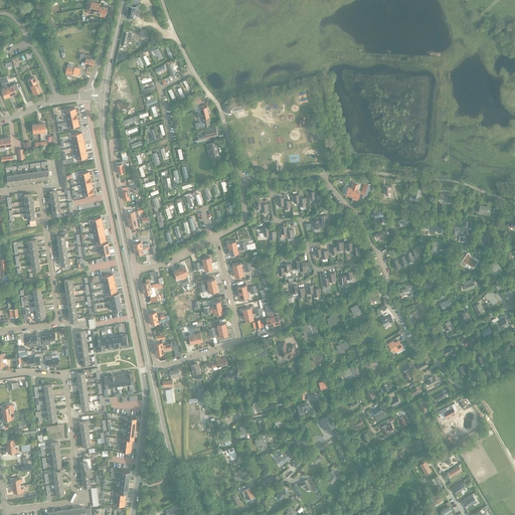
[(91,1),(89,10),(94,11),(97,12),(101,13),(100,16),(104,17),(105,14),(106,14),(107,8),(99,6),(100,3),(92,1),(91,1)]
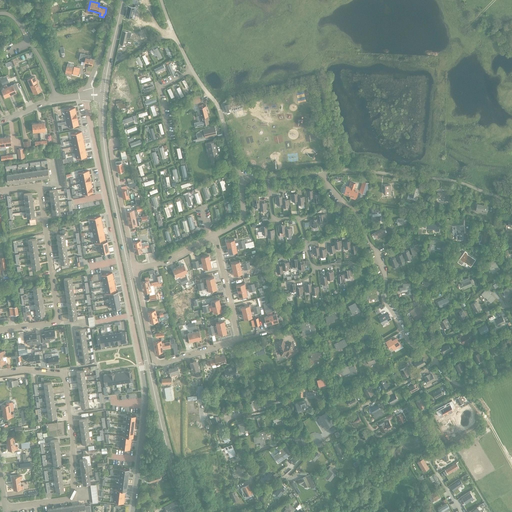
[(128,6),(125,16),(132,18),(135,7),(128,6)]
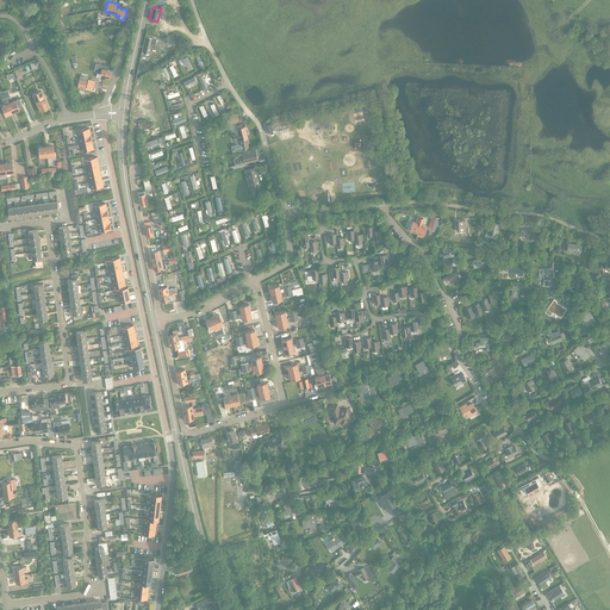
[(147,37),(143,54),(149,55),(151,44),(155,45),(156,39),(147,37)]
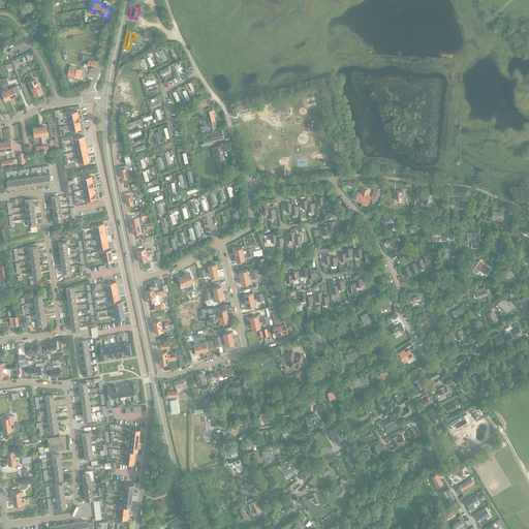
[(174,48),(170,50),(174,57),(173,57),(174,60),(175,59),(176,60),(179,59),(174,48)]
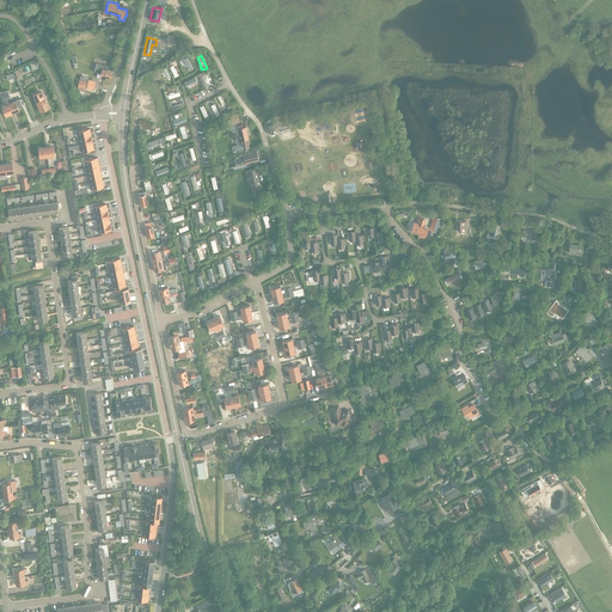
[(188,56),(183,59),(189,71),(194,68),(188,56)]
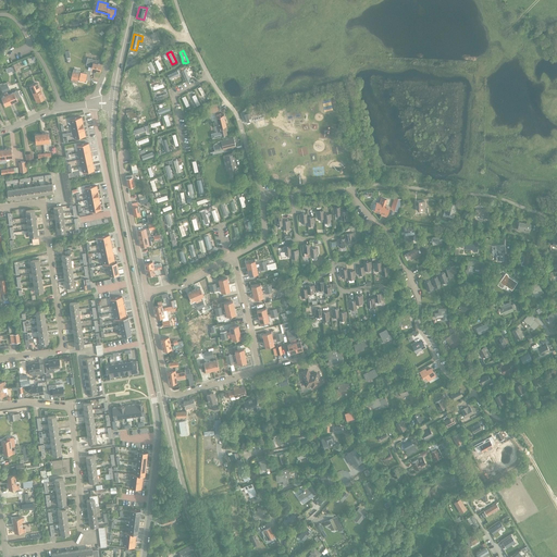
[(90,58),(89,65),(91,66),(90,71),(95,72),(96,70),(99,71),(101,64),(98,64),(98,60),(90,58)]
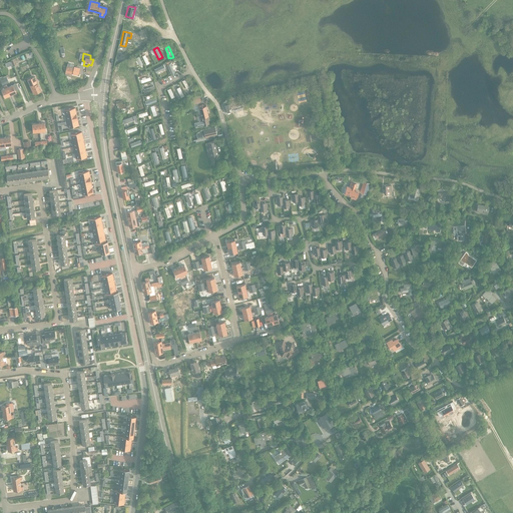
[(165,68),(163,65),(154,69),(156,73),(165,68)]
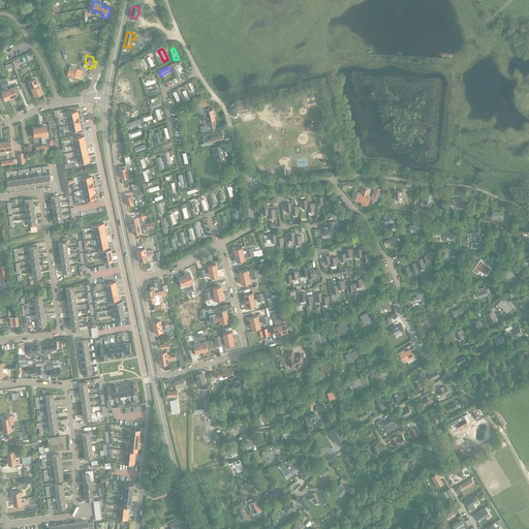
[(10,98),(7,90),(6,87),(9,86),(6,78),(3,80),(2,79),(0,79),(0,82),(3,89),(3,88),(4,91),(1,92),(5,100),(10,98)]
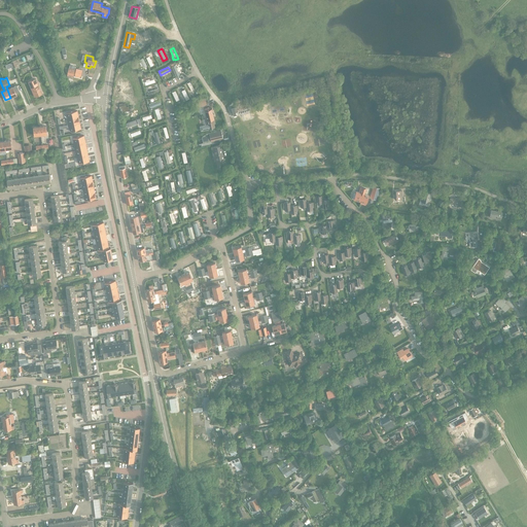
[(29,81),(34,97),(41,94),(39,85),(38,86),(35,79),(29,81)]
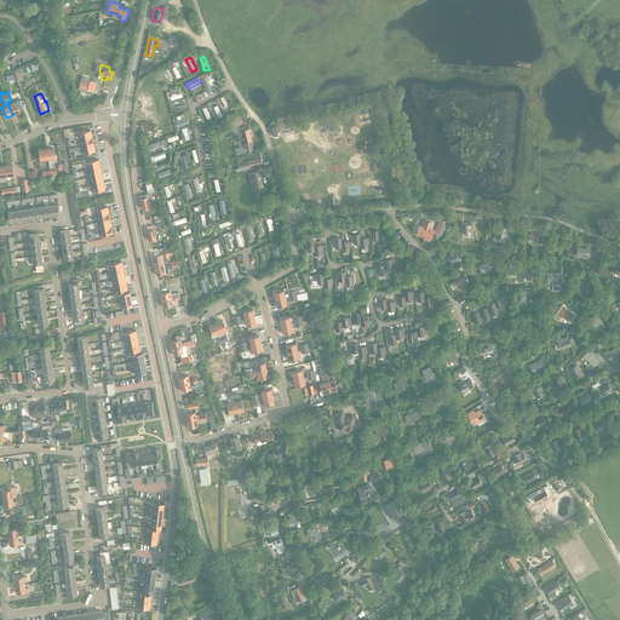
[(153,99),(143,98),(142,114),(151,115),(153,104),(158,105),(158,96),(154,96),(153,99)]
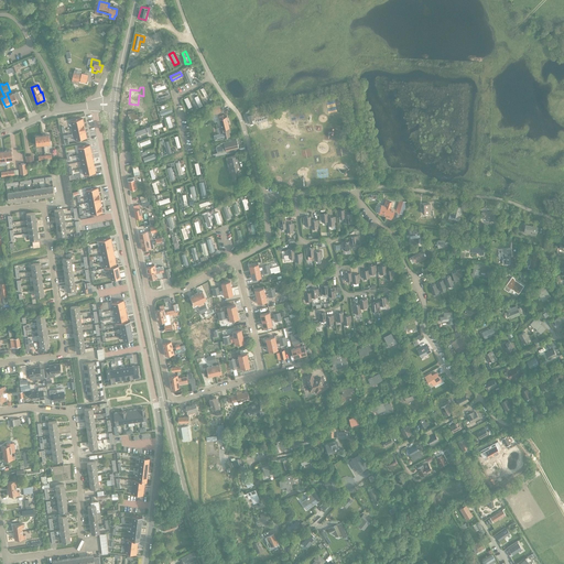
[(14,94),(8,96),(11,105),(18,101),(17,99),(20,98),(18,91),(14,94)]
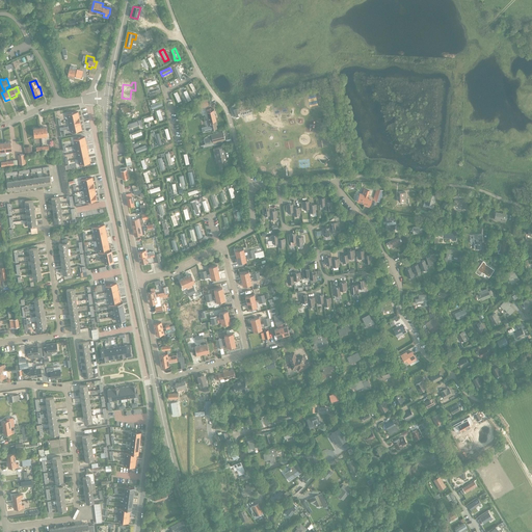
[(202,103),(196,105),(200,110),(209,105),(206,99),(201,102),(202,103)]
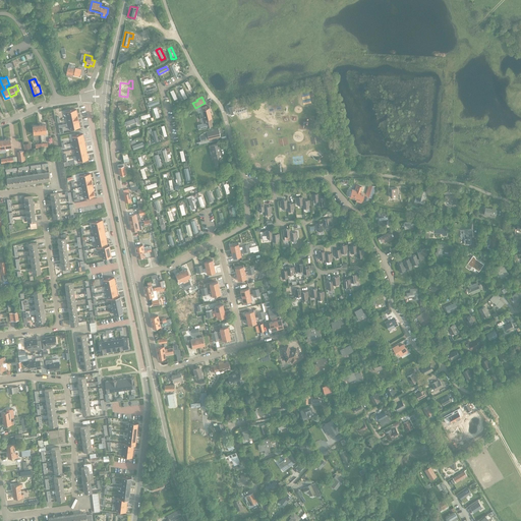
[(118,103),(118,107),(119,107),(120,111),(130,110),(129,105),(125,105),(124,102),(118,103)]
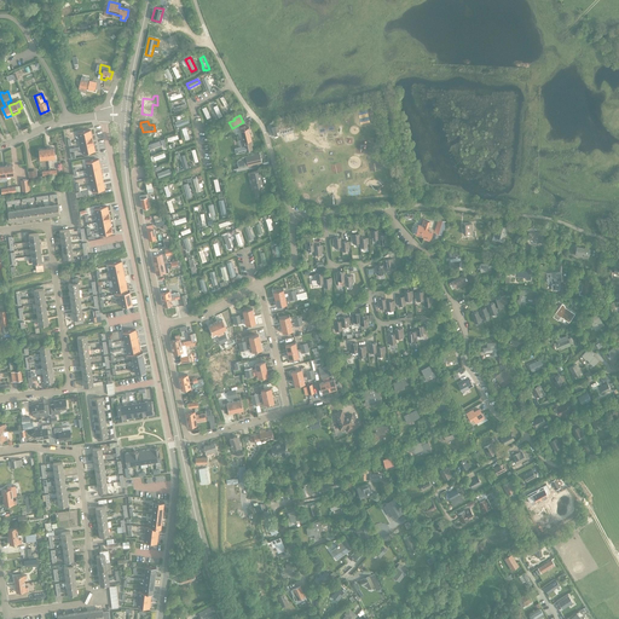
[(244,146),(235,149),(236,154),(246,151),(252,150),(250,145),(253,145),(248,127),(246,128),(246,126),(239,127),(243,139),(242,139),(244,146)]
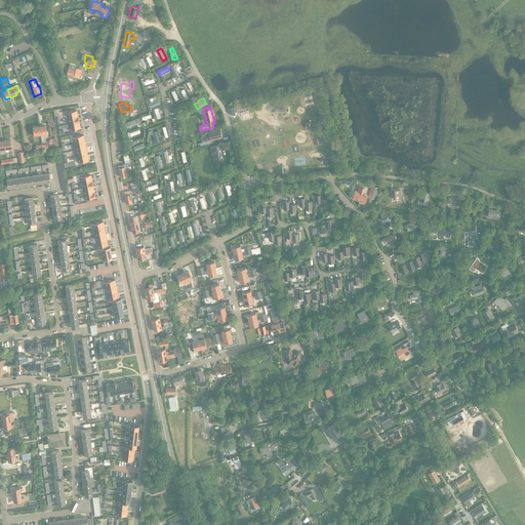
[(78,117),(77,110),(66,113),(67,119),(78,117)]
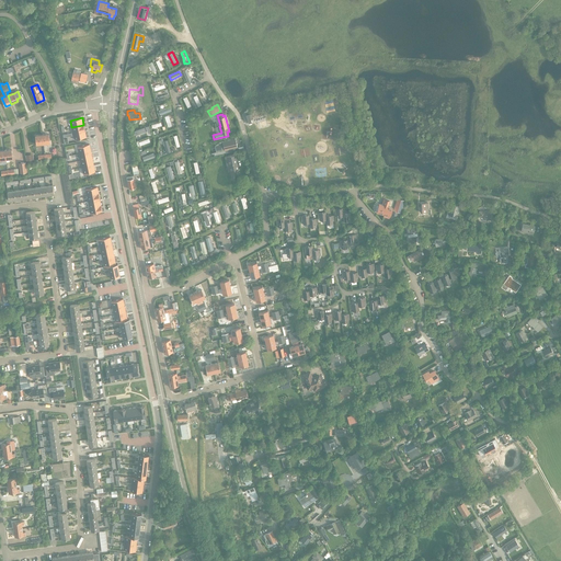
[(87,137),(84,129),(72,133),(75,139),(87,137)]
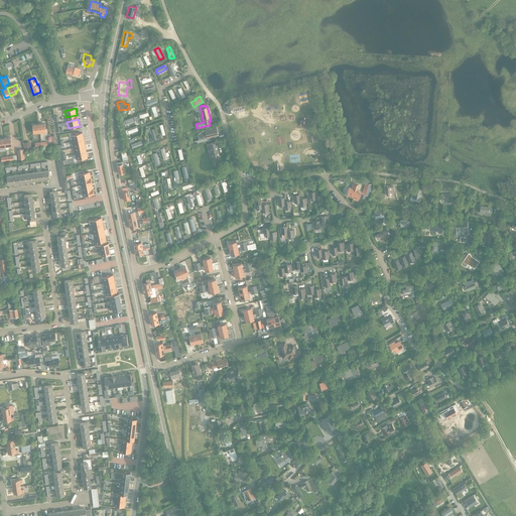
[(199,140),(197,140),(197,143),(207,141),(207,138),(218,135),(216,127),(202,131),(198,134),(199,140)]
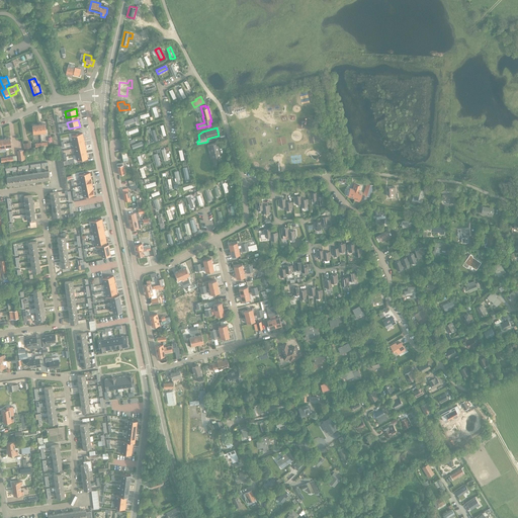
[(84,140),(82,133),(72,136),(73,142),(84,140)]
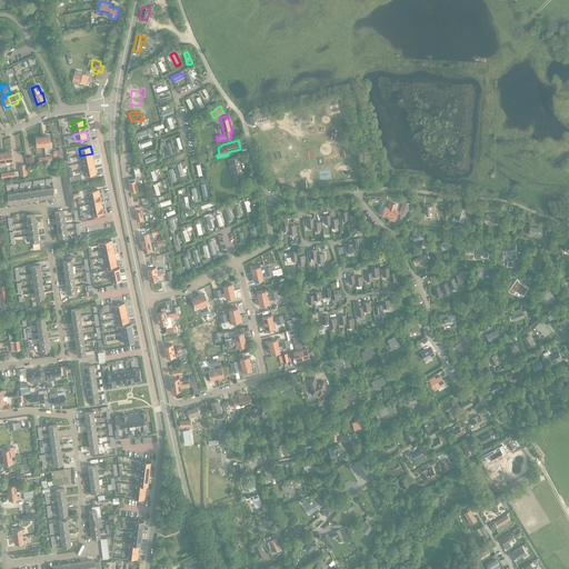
[(93,160),(92,153),(80,156),(81,162),(93,160)]
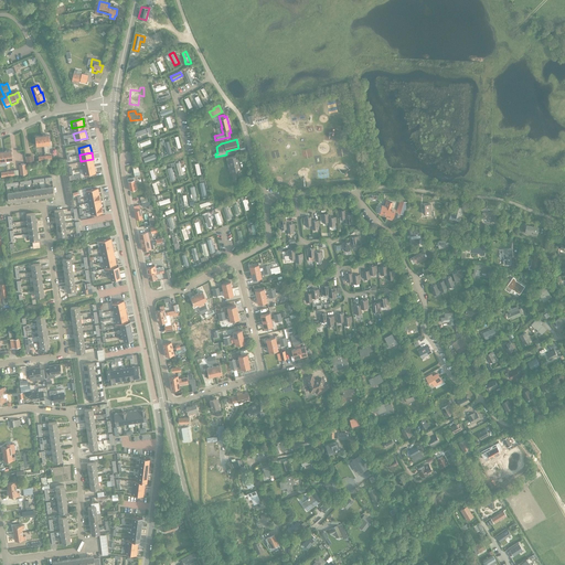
[(240,171),(236,156),(228,158),(232,172),(234,181),(240,180),(237,171),(240,171)]
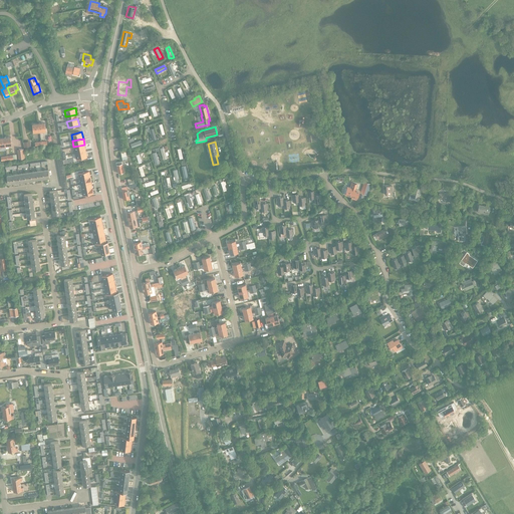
[(85,151),(84,145),(73,147),(75,153),(85,151)]
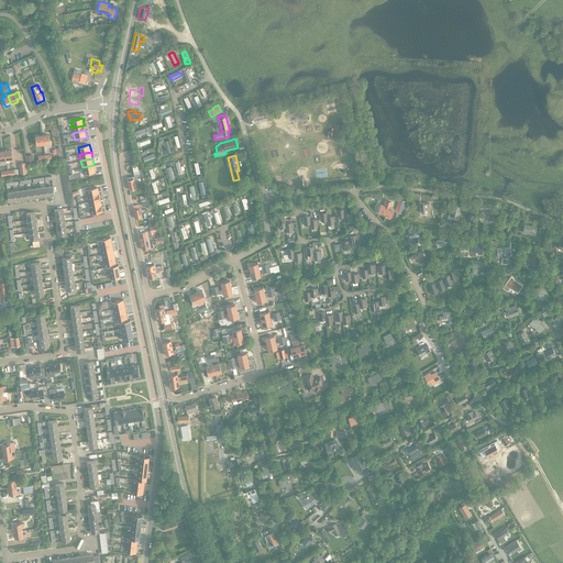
[(96,173),(94,165),(83,167),(84,175),(96,173)]
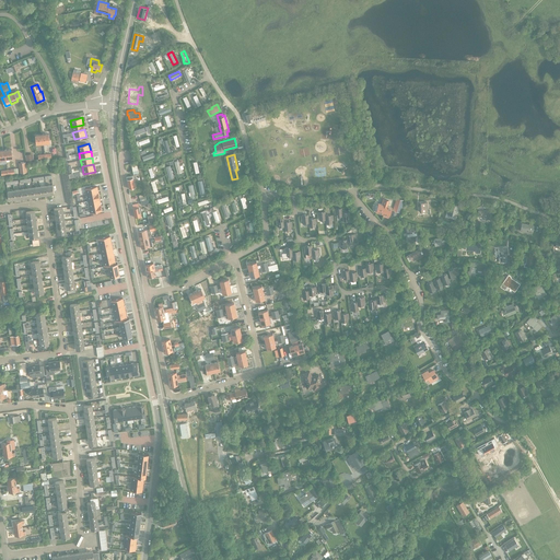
[(98,194),(97,186),(85,188),(86,196),(98,194)]
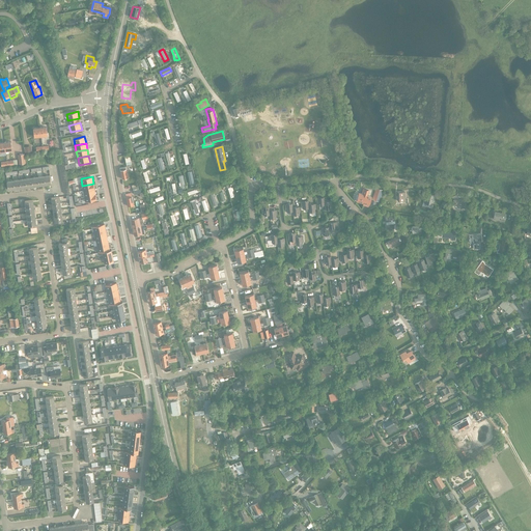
[(372,199),(380,201),(383,190),(375,188),(375,189),(372,199)]
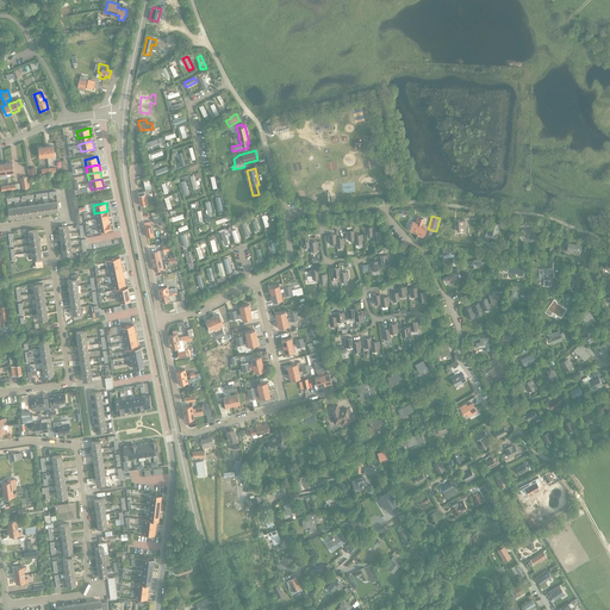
[(409,224),(409,228),(409,229),(410,229),(409,231),(423,235),(425,226),(421,225),(423,219),(418,218),(417,224),(412,222),(411,223),(410,223),(409,224)]
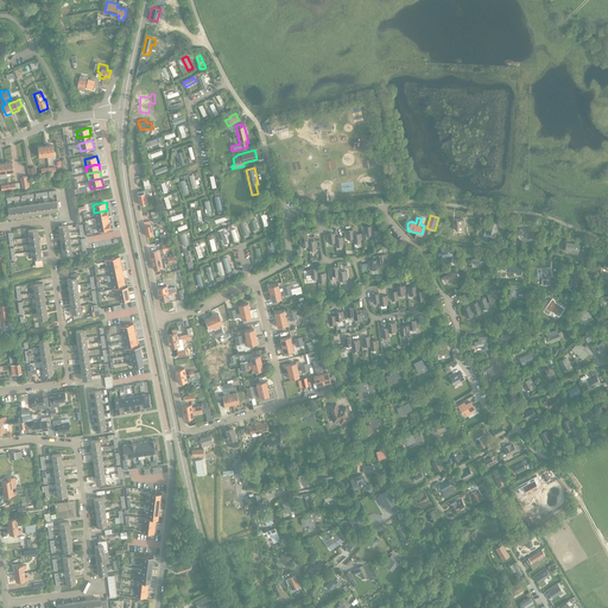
[(455,220),(456,230),(464,229),(464,232),(467,232),(467,228),(464,228),(463,220),(455,220)]
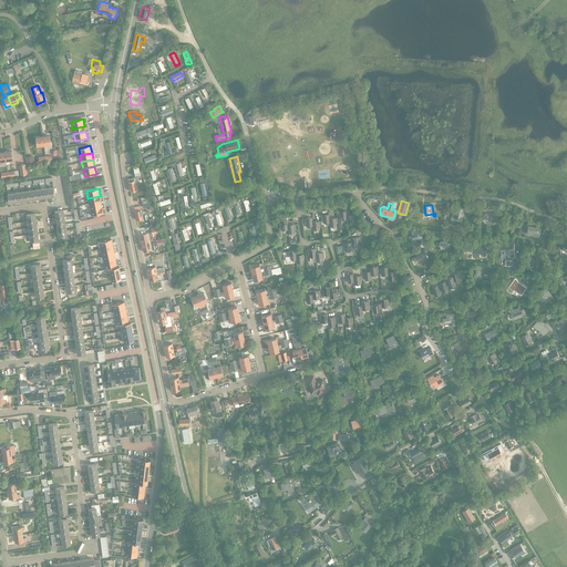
[(456,206),(453,217),(461,219),(464,207),(456,206)]
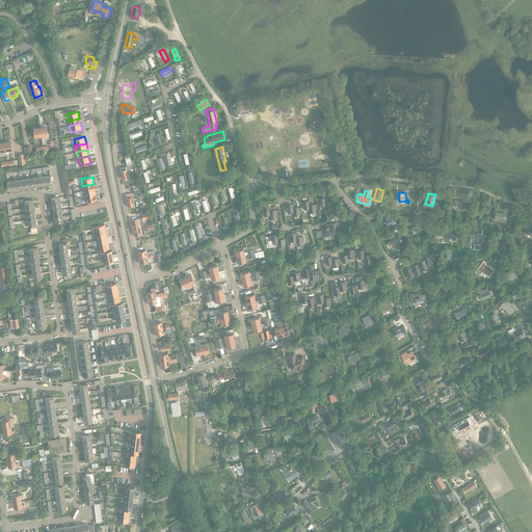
[(454,206),(459,206),(459,209),(464,209),(466,209),(467,209),(467,203),(468,203),(468,200),(459,200),(454,200),(454,206)]
